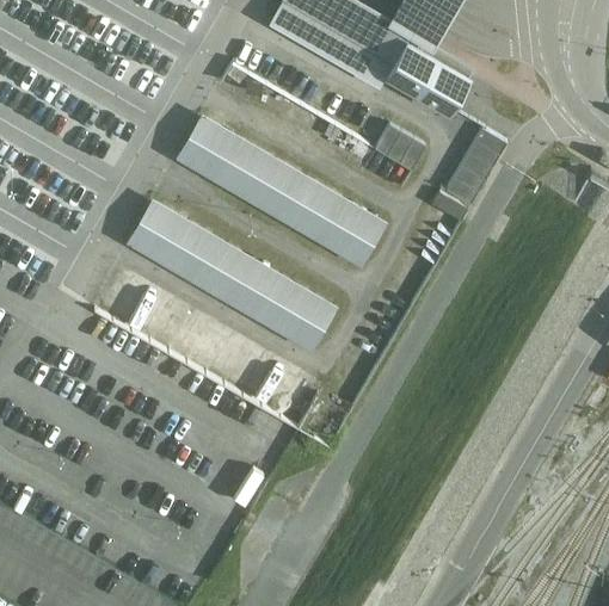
[(380,90),(387,76),(411,37),(442,55),(473,73),(475,68),(434,44),(392,20),(357,0),(284,0),(269,26),(380,90)]
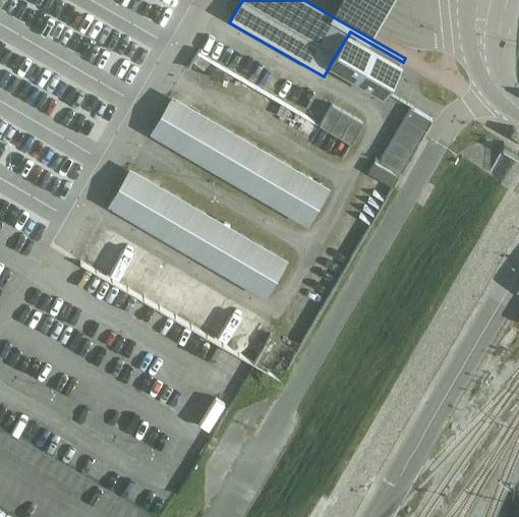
[(343,0),(334,17),(369,38),(391,0),(343,0)]
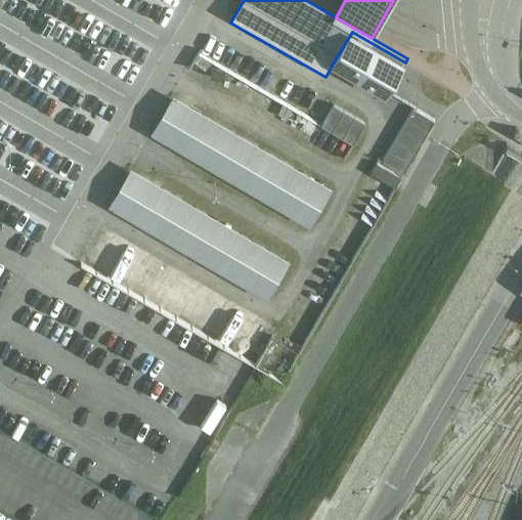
[(379,47),(352,32),(332,66),(386,96),(405,62),(379,47)]
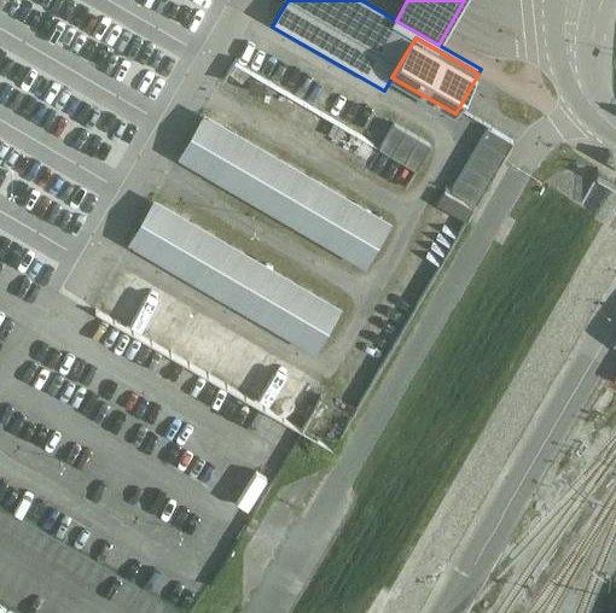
[(232,68),(216,95),(402,200),(433,147),(267,54),(253,80),(232,68)]
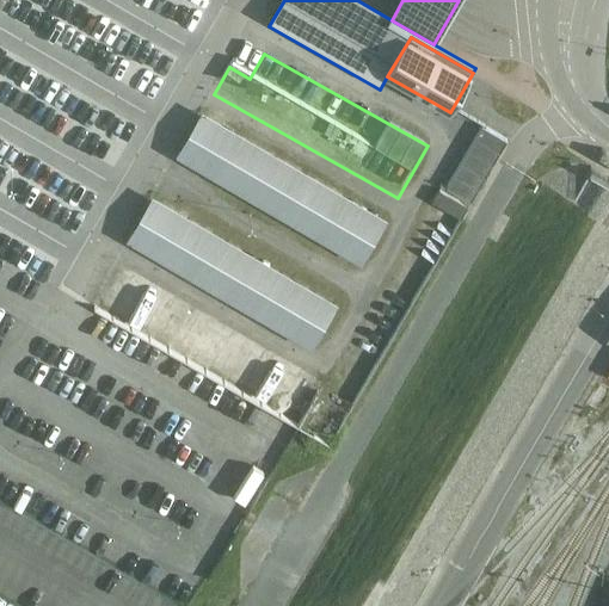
[(386,218),(203,113),(177,159),(360,264),(386,218)]
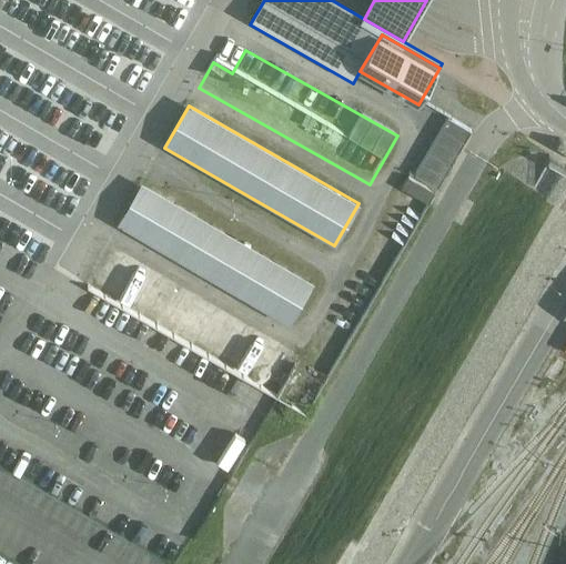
[(309,421),(474,134),(448,120),(307,364),(299,360),(274,402),(309,421)]
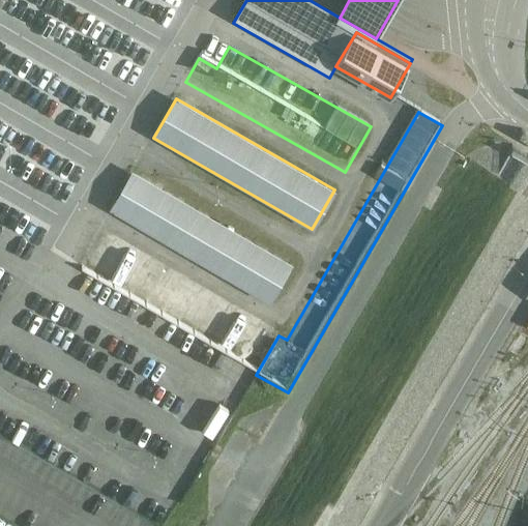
[(290,266),(133,173),(111,210),(268,303),(290,266)]
